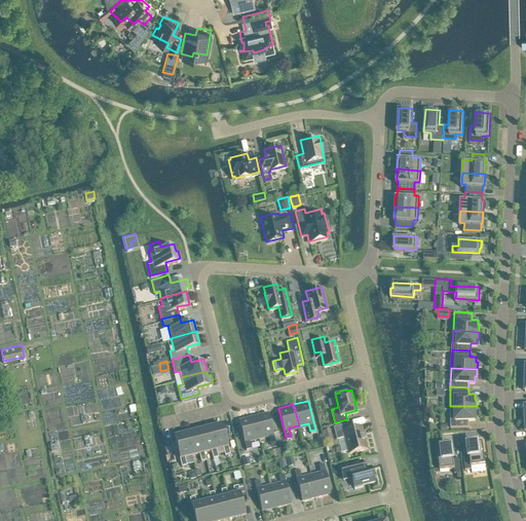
[(477,406),(450,406),(451,425),(468,424),(468,418),(475,418),(475,413),(477,413),(477,406)]
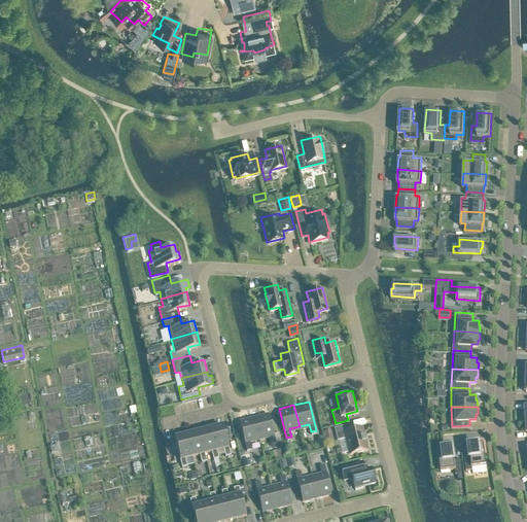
[(254,415),(259,437),(269,435),(271,442),(276,441),(269,412),(254,415)]
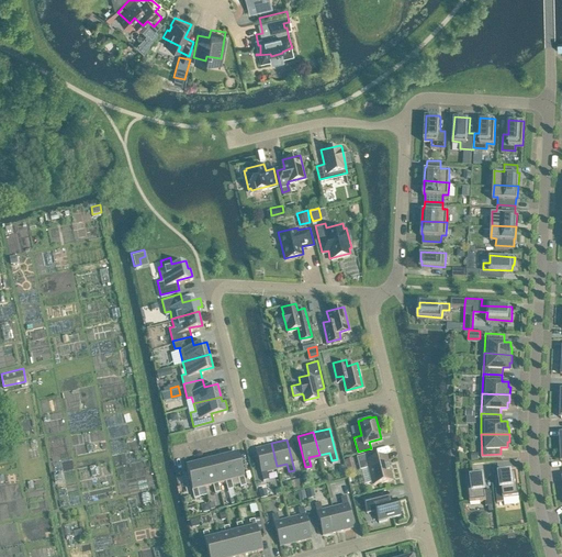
[(266,468),(277,466),(271,443),(255,447),(262,478),(268,477),(266,468)]
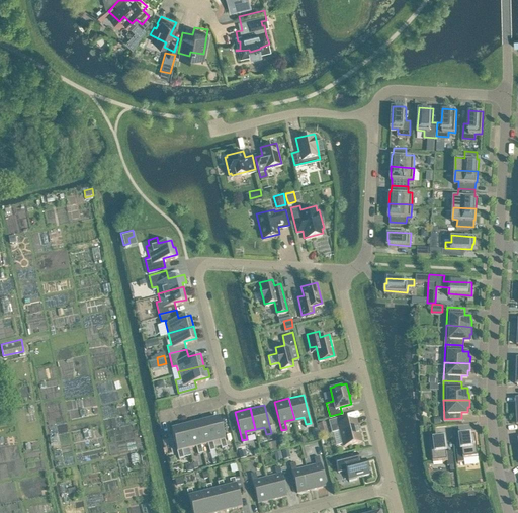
[(344,420),(343,414),(328,418),(331,430),(340,428),(344,444),(360,440),(354,418),(344,420)]
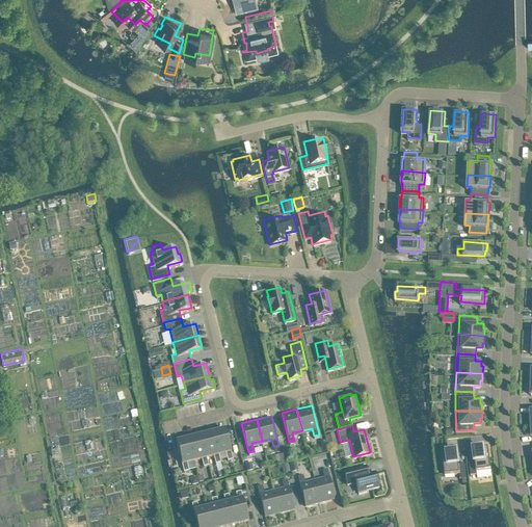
[(213,430),(218,452),(225,450),(228,457),(233,456),(224,427),(213,430)]
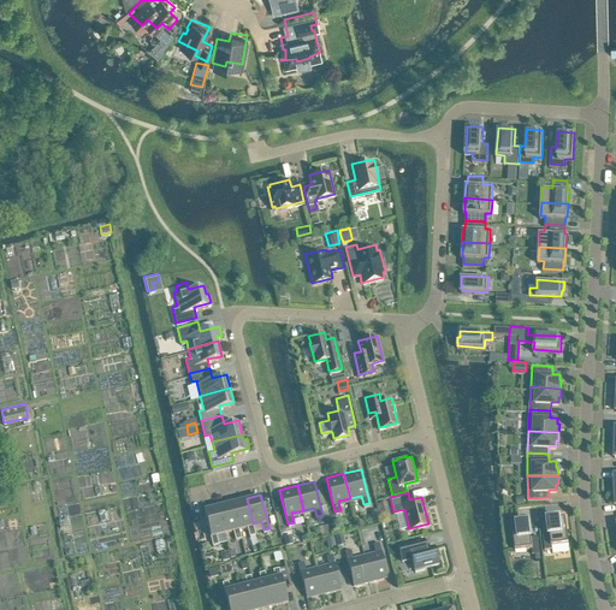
[(255,532),(253,523),(247,498),(232,502),(238,526),(247,525),(249,533),(255,532)]
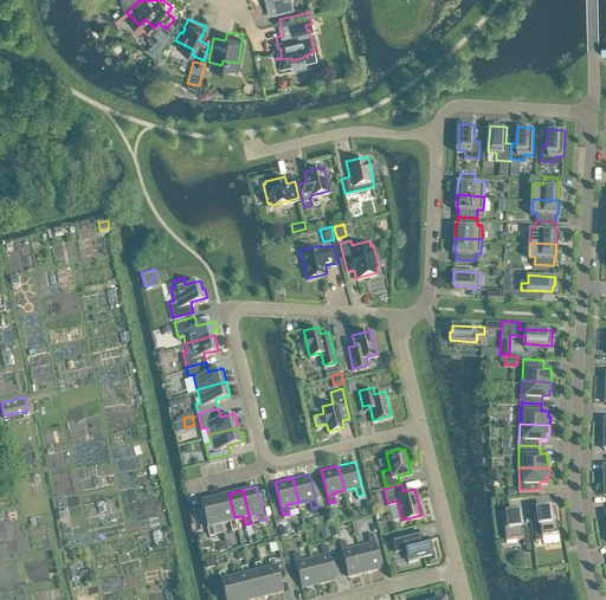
[(380,490),(371,492),(374,507),(384,504),(380,490)]
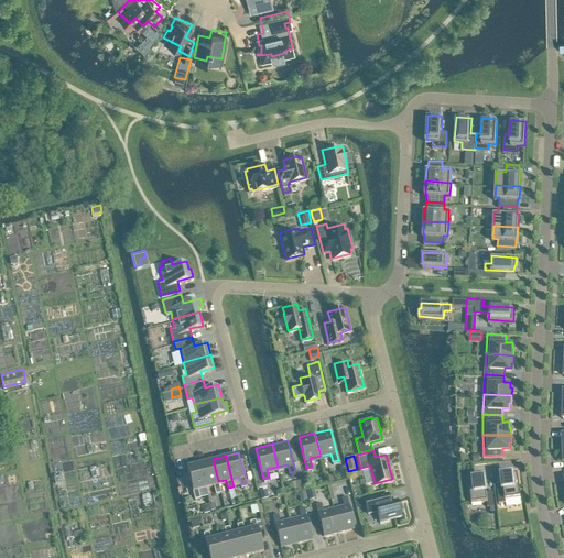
[(220,490),(218,481),(213,459),(199,462),(205,485),(213,483),(215,491),(220,490)]
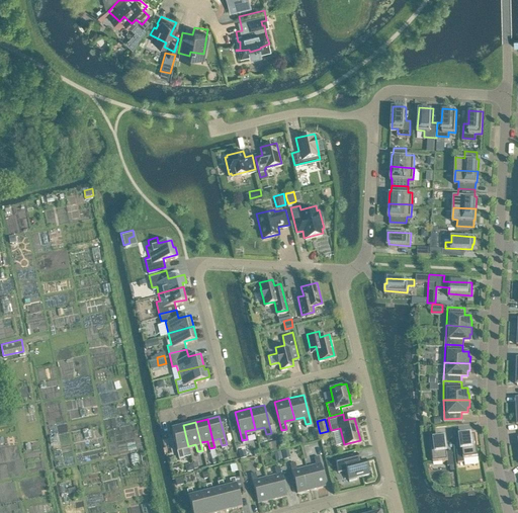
[(181,447),(188,446),(183,425),(171,428),(178,456),(183,455),(181,447)]
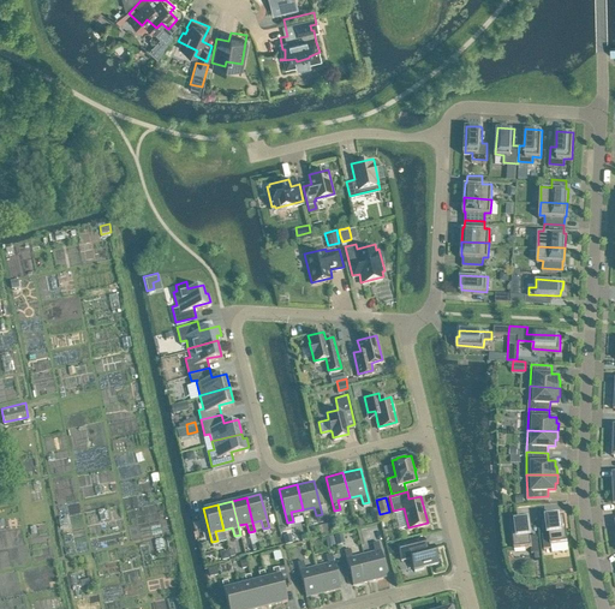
[(544,547),(551,545),(551,542),(568,541),(565,515),(548,517),(549,531),(542,532),(544,547)]
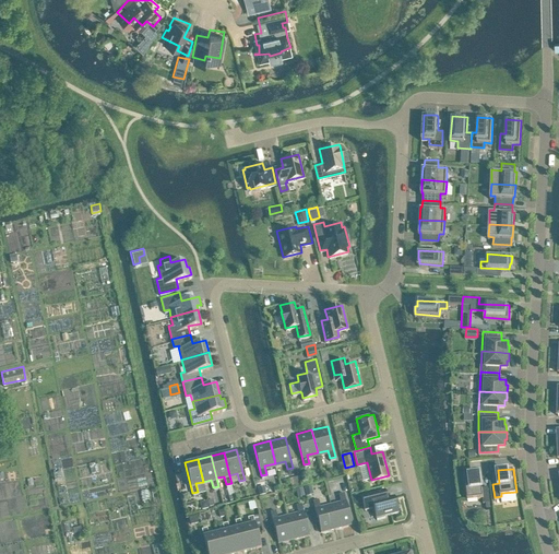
[(482,485),(480,472),(464,474),(467,497),(483,495),(483,501),(490,501),(488,484),(482,485)]
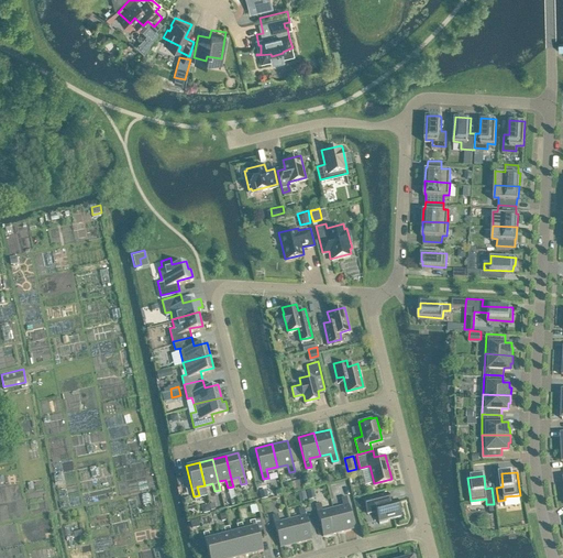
[(304,485),(301,477),(295,479),(297,488),(304,485)]
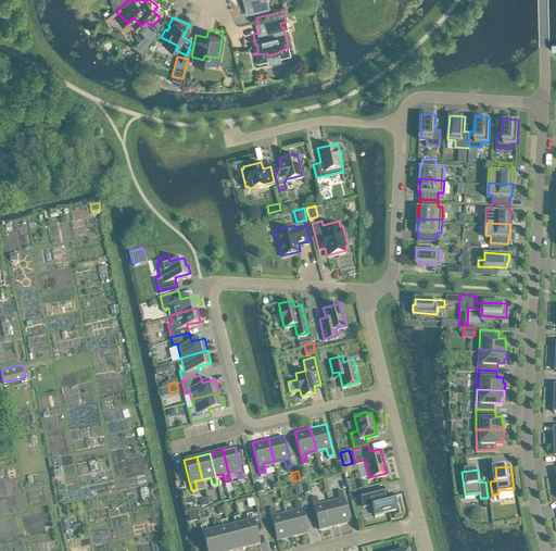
[(264,488),(262,480),(255,481),(257,490),(264,488)]
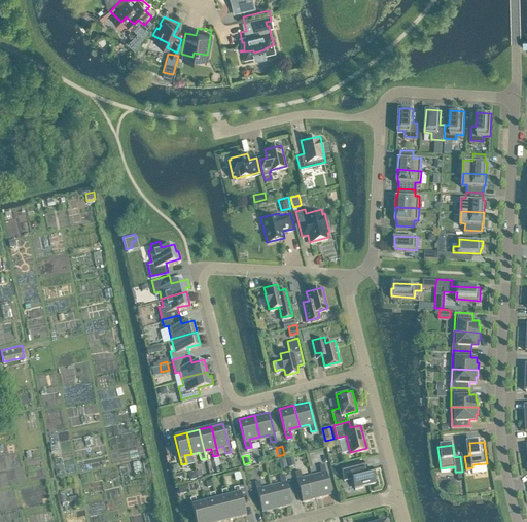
[(287,464),(285,456),(278,458),(280,466),(287,464)]
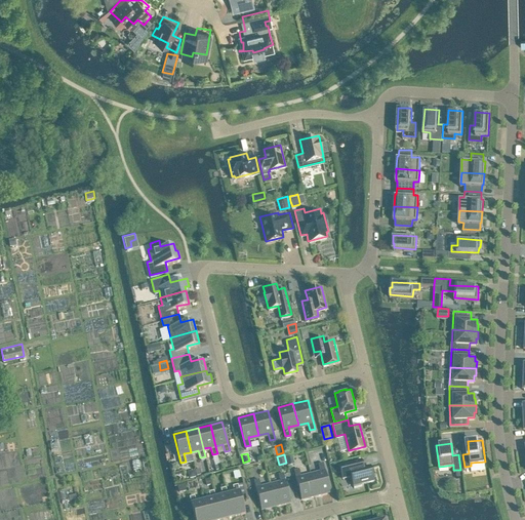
[(363,465),(361,456),(338,463),(341,477),(350,475),(351,476),(353,485),(361,483),(361,482),(374,479),(370,463),(363,465)]
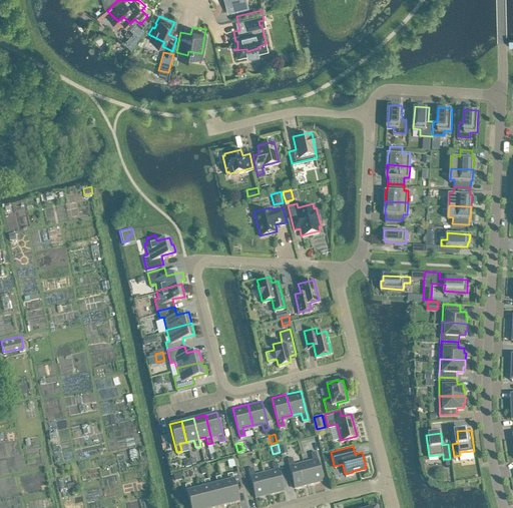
[(303,461),(309,482),(323,478),(316,450),(311,451),(313,459),(303,461)]
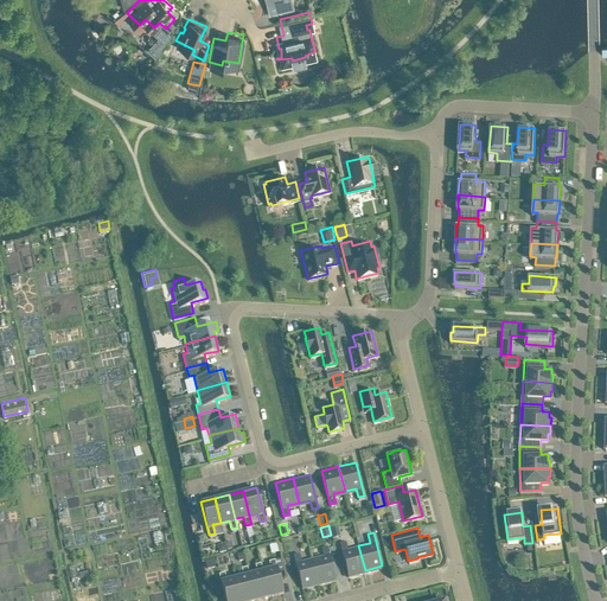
[(227,548),(224,539),(217,542),(218,550),(227,548)]
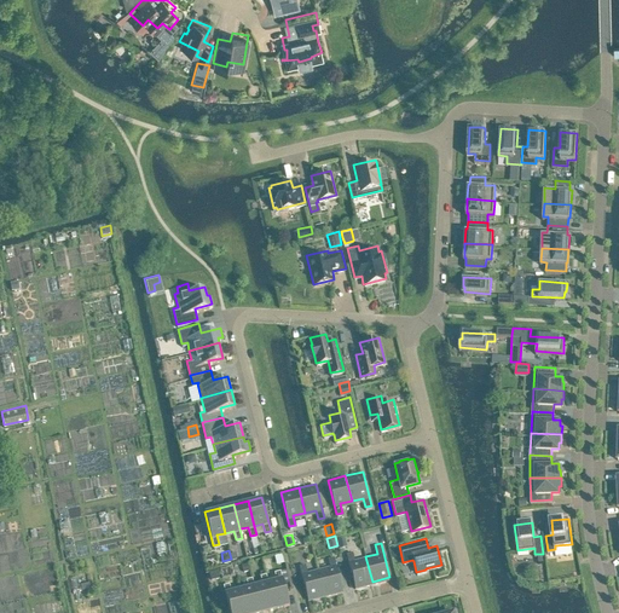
[(372,582),(365,556),(354,559),(352,550),(346,551),(354,585),(372,582)]
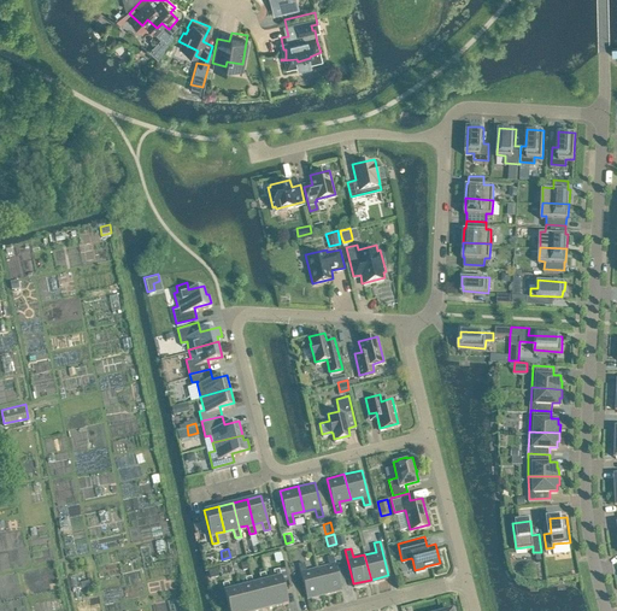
[(317,567),(324,592),(341,587),(333,553),(327,554),(329,563),(317,567)]
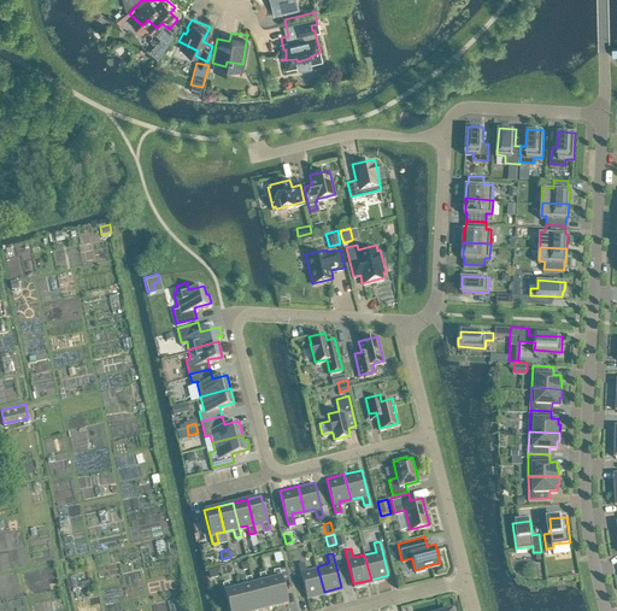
[(324,592),(317,567),(306,569),(304,560),(298,562),(306,595),(324,592)]
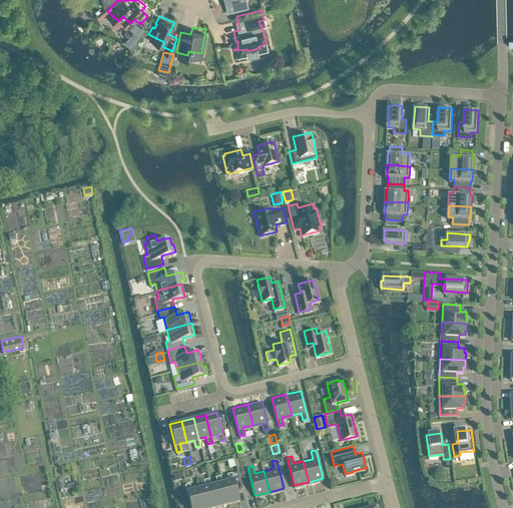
[(240,485),(236,469),(231,471),(235,486),(240,485)]
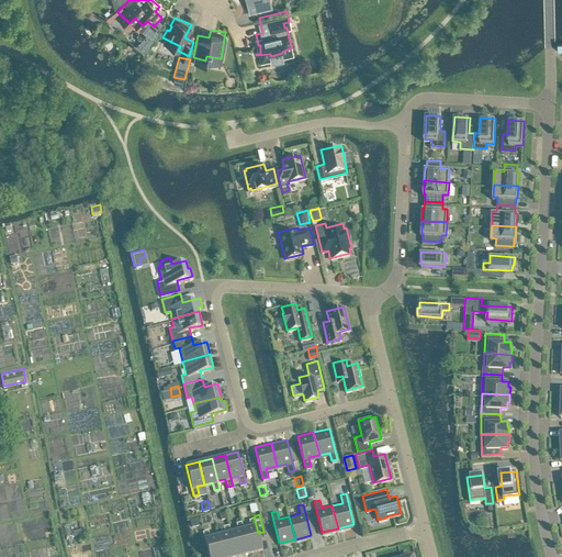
[(199,522),(198,515),(190,516),(191,524),(199,522)]
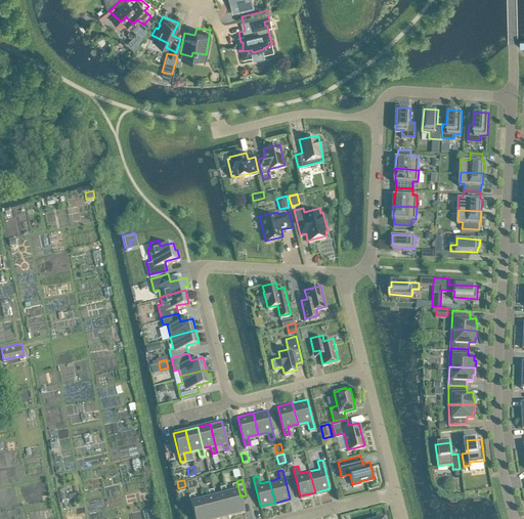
[(226,491),(232,513),(244,510),(241,496),(236,481),(231,482),(233,489),(226,491)]
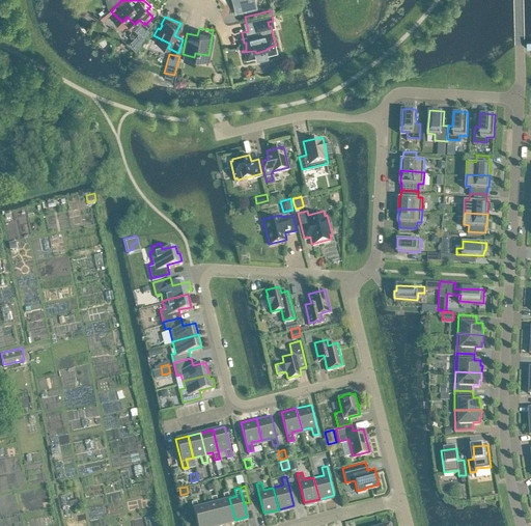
[(235,520),(229,498),(228,491),(223,492),(225,499),(218,501),(223,523),(235,520)]
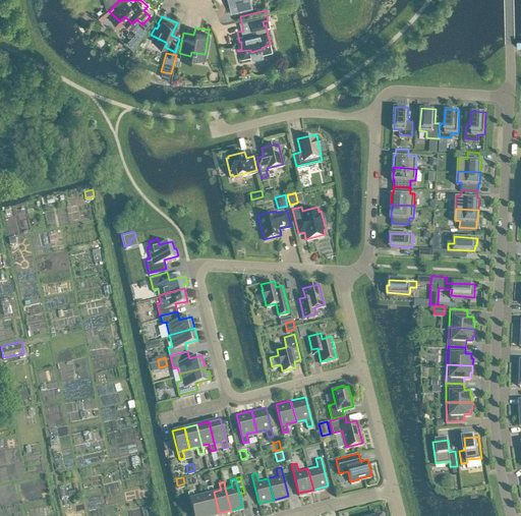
[(219,513),(214,492),(212,484),(207,485),(209,493),(201,495),(207,515),(219,513)]
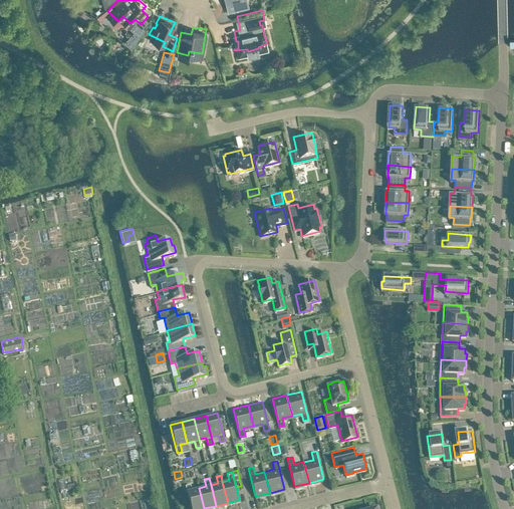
[(203,508),(204,508),(199,488),(192,490),(190,482),(185,484),(191,508),(203,508)]
